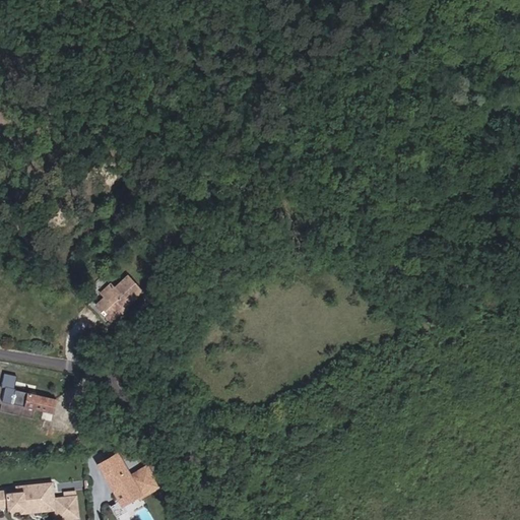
[(109,321),(140,291),(126,276),(113,288),(103,297),(94,305),(109,321)]
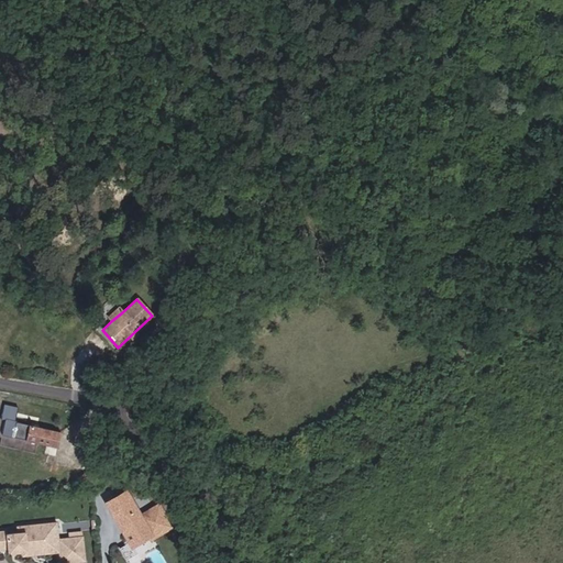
[(111,321),(122,312),(118,308),(108,317),(111,321)]
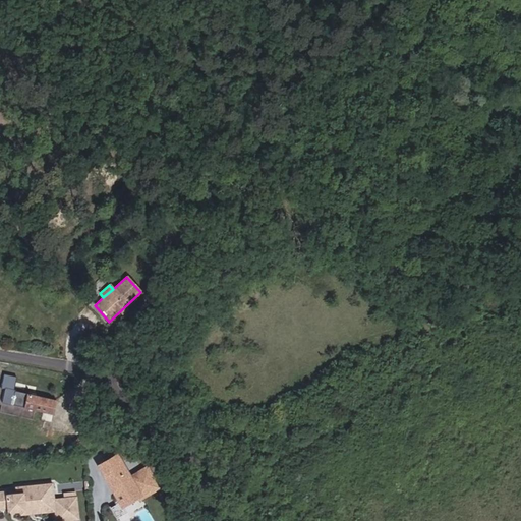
[(5,388),(5,390),(2,403),(52,414),(55,401),(13,392),(17,377),(4,374),(1,387),(5,388)]
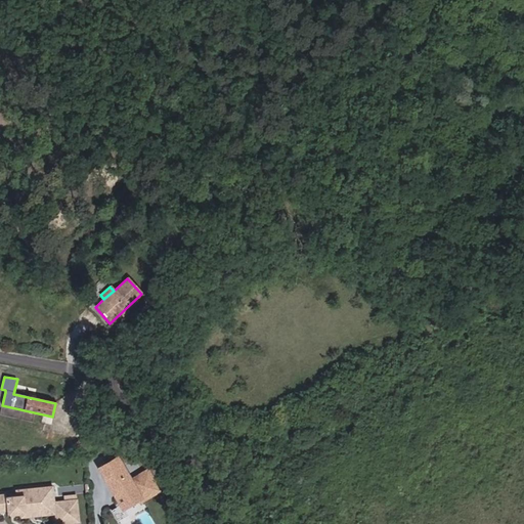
[(158,491),(146,472),(128,482),(116,460),(98,469),(114,496),(112,497),(118,507),(136,495),(139,501),(158,491)]
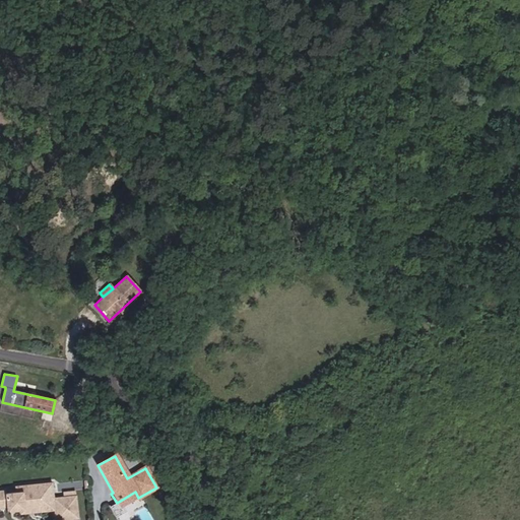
[(44,507),(41,483),(14,485),(15,494),(6,494),(6,490),(0,490),(0,508),(6,508),(19,507),(19,510),(44,507)]
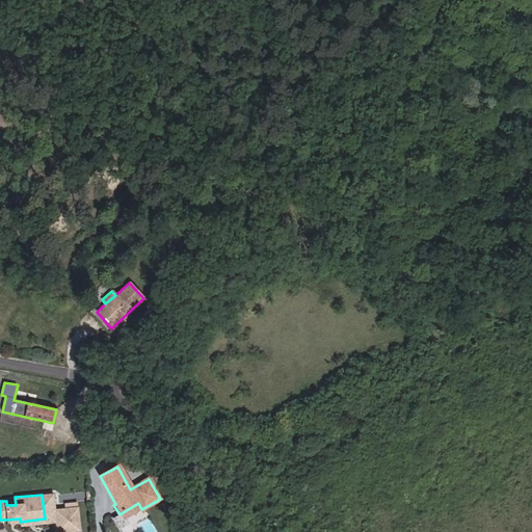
[(69,531),(81,531),(78,506),(54,509),(56,531),(69,531)]
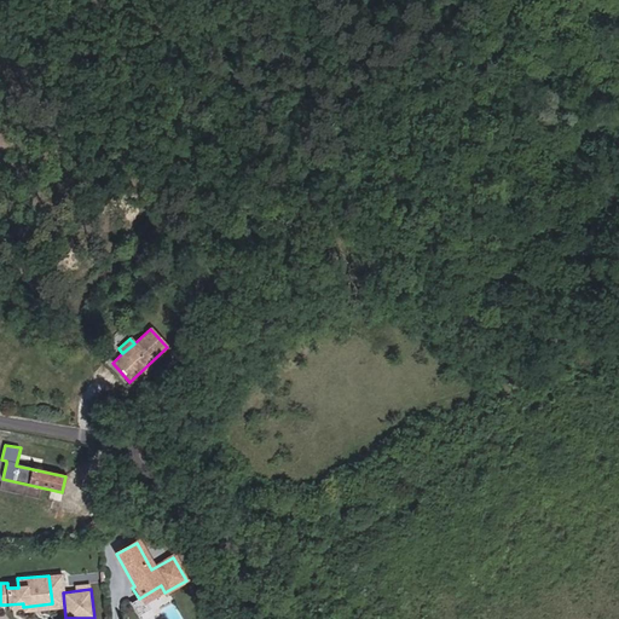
All buildings are outlined.
